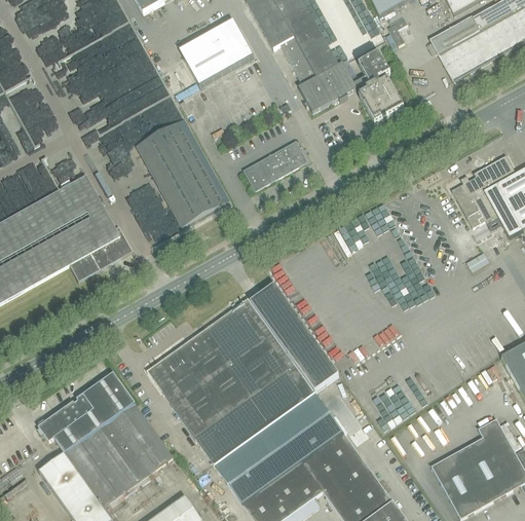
[(135,0),(142,12),(163,0),(135,0)]
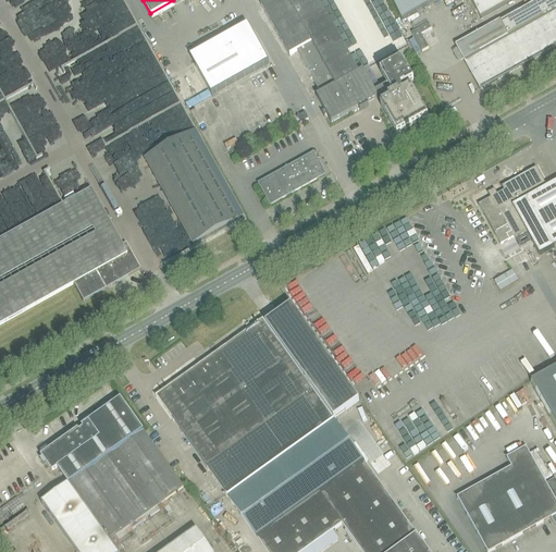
[(370,61),(369,60),(399,43),(377,0),(259,0),(288,50),(296,46),(320,89),(316,92),(323,106),(320,108),(323,112),(326,111),(330,119),(358,102),(359,106),(367,101),(366,99),(377,93),(375,90),(381,88),(367,63),(370,61)]
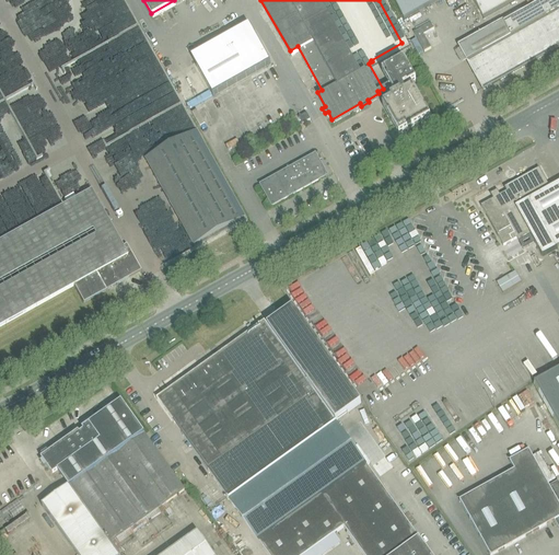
[(395,0),(403,13),(424,0),(475,0),(481,12),(503,0),(395,0)]
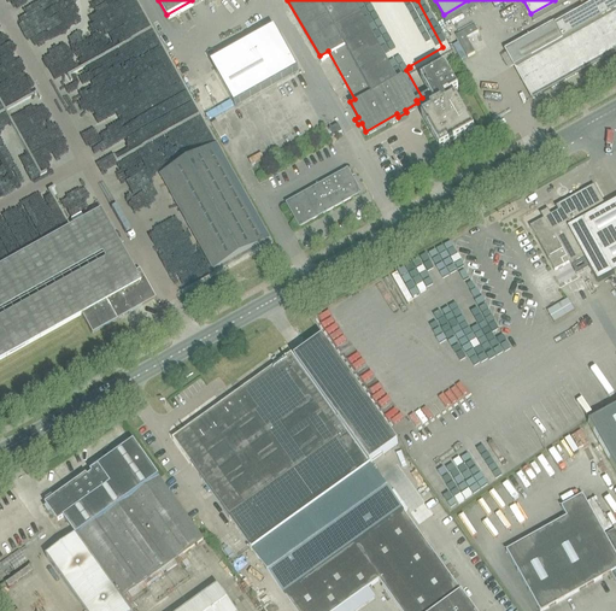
[(552,17),(503,45),(512,63),(514,62),(532,93),(615,45),(615,0),(588,0),(553,19),(552,17)]
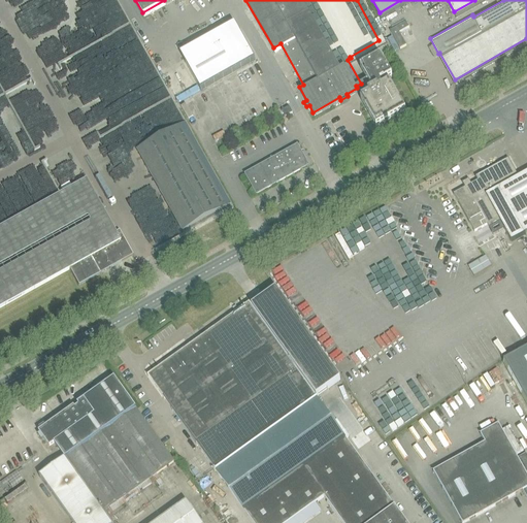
[(425,32),(433,20),(424,13),(416,27),(425,32)]
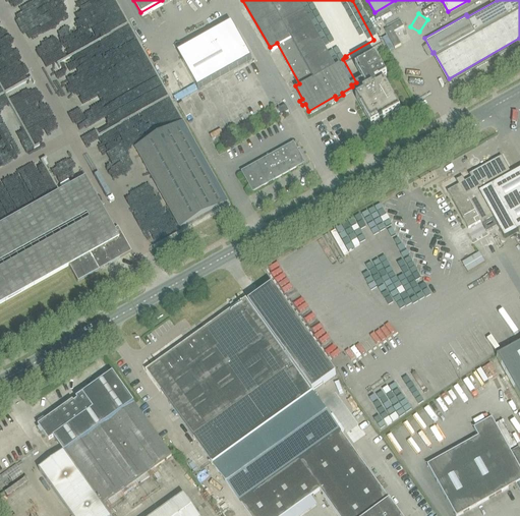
[(235,26),(181,56),(196,83),(250,54),(235,26)]
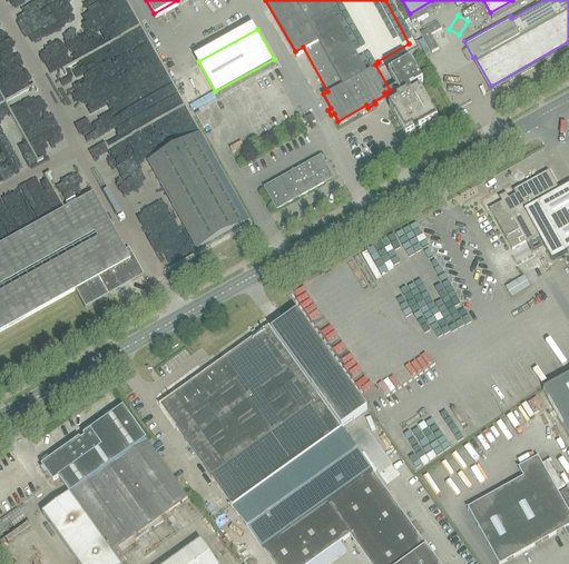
[(410,56),(388,68),(400,90),(404,88),(406,91),(396,97),(398,98),(389,104),(405,132),(437,115),(420,85),(411,90),(409,86),(413,83),(413,82),(422,78),(410,56)]
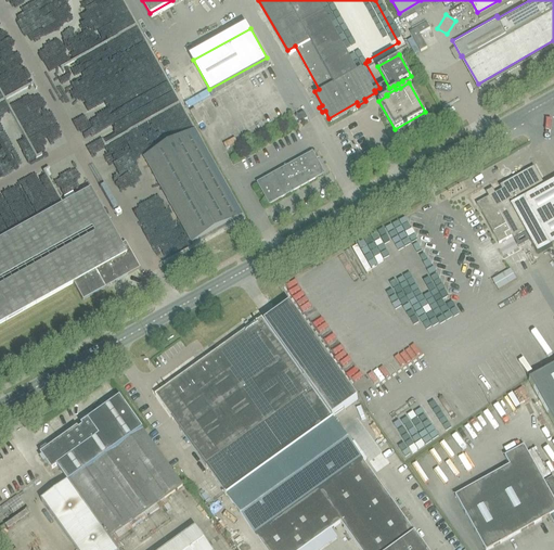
[(306,114),(303,107),(295,112),(299,118),(306,114)]
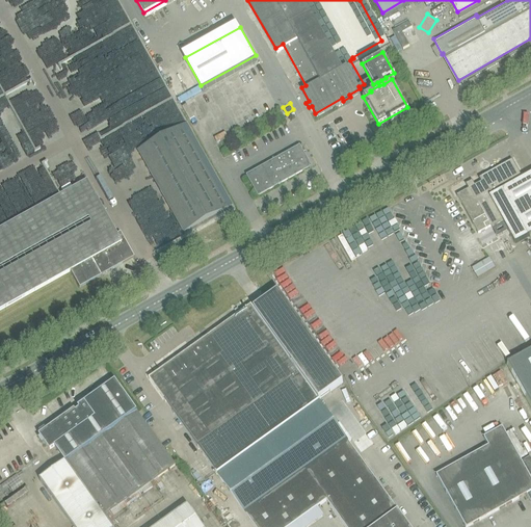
[(84,121),(79,124),(88,139),(90,137),(87,131),(89,130),(84,121)]
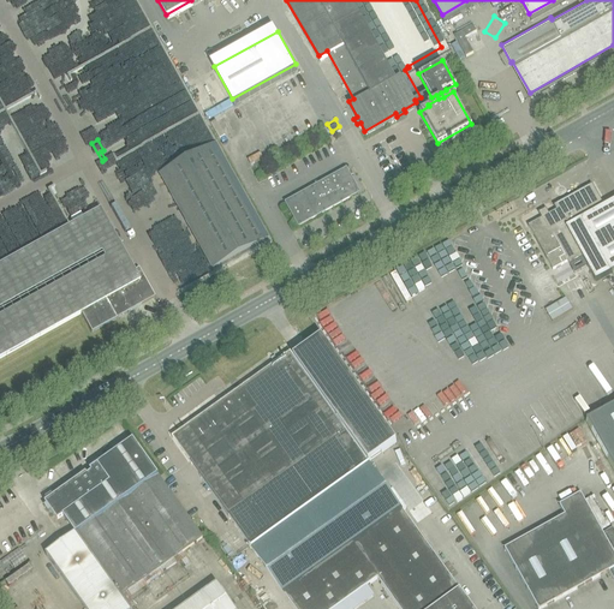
[(345,165),(285,198),(298,221),(356,189),(350,179),(347,180),(346,175),(350,173),(345,165)]
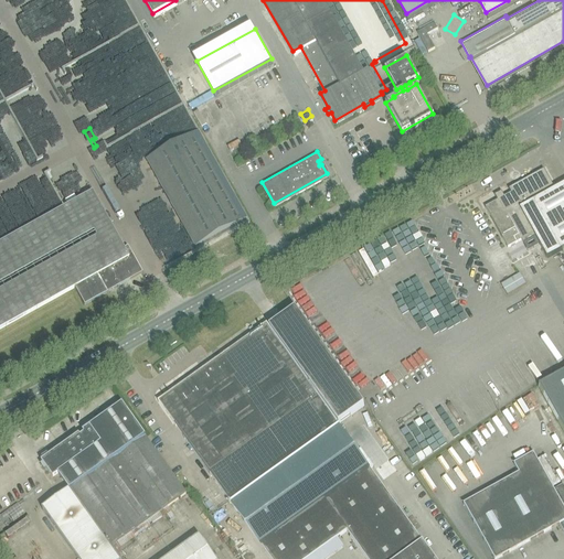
[(534,230),(538,237),(546,253),(563,243),(563,178),(554,183),(543,163),(508,183),(510,187),(483,202),(507,242),(520,235),(522,237),(534,230)]
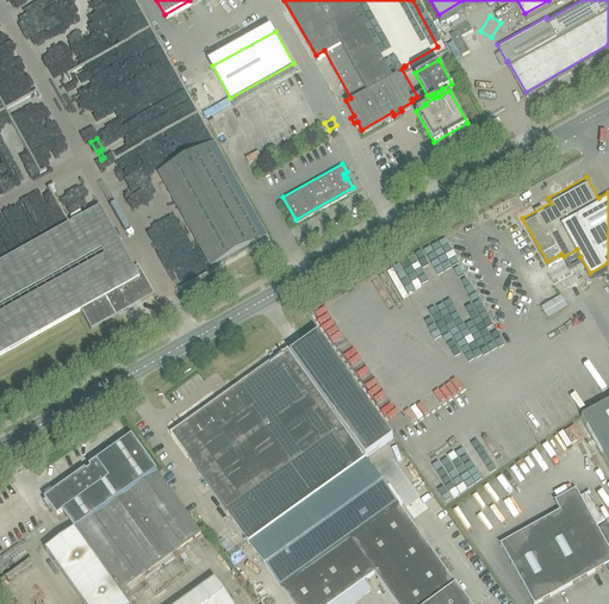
[(89,324),(150,290),(151,290),(136,261),(132,263),(97,201),(0,254),(0,348),(79,305),(89,324)]
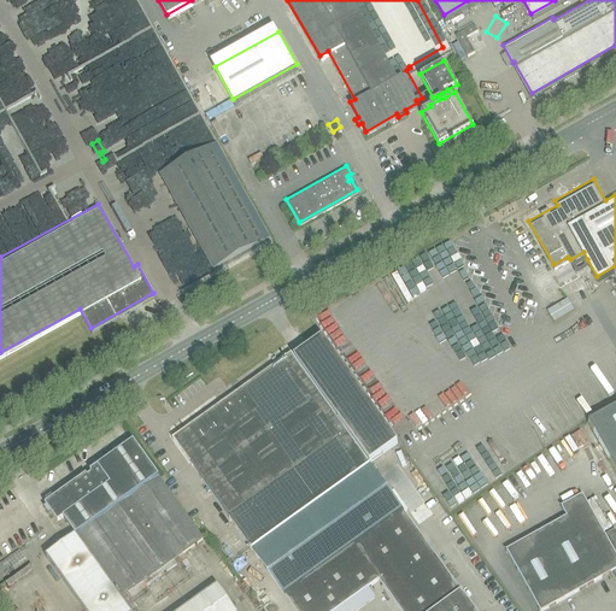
[(392,293),(420,274),(416,270),(389,289),(392,293)]
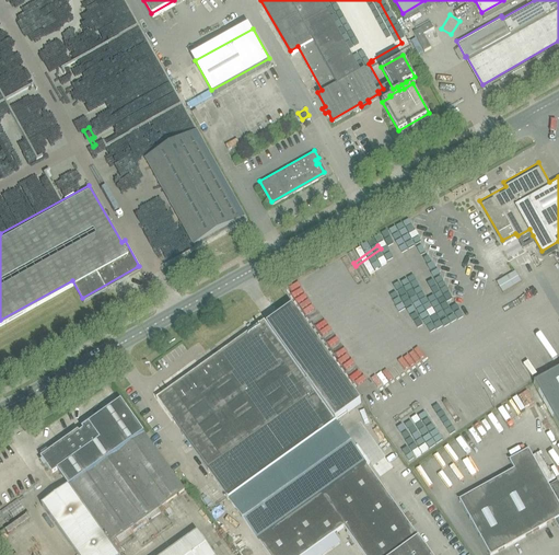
[(495,280),(500,289),(519,279),(513,269),(495,280)]
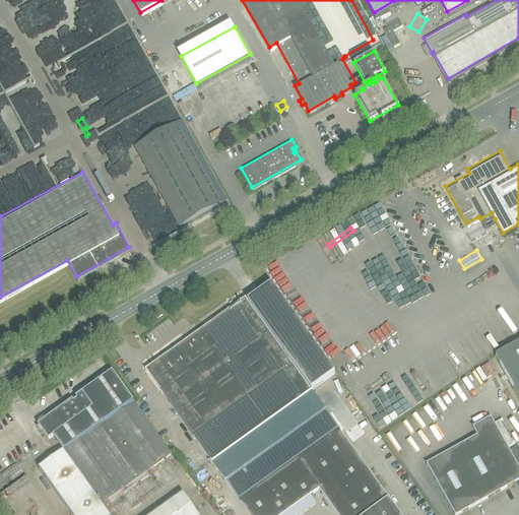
[(144,366),(209,456),(311,387),(334,370),(270,280),(247,298),(244,295),(144,366)]
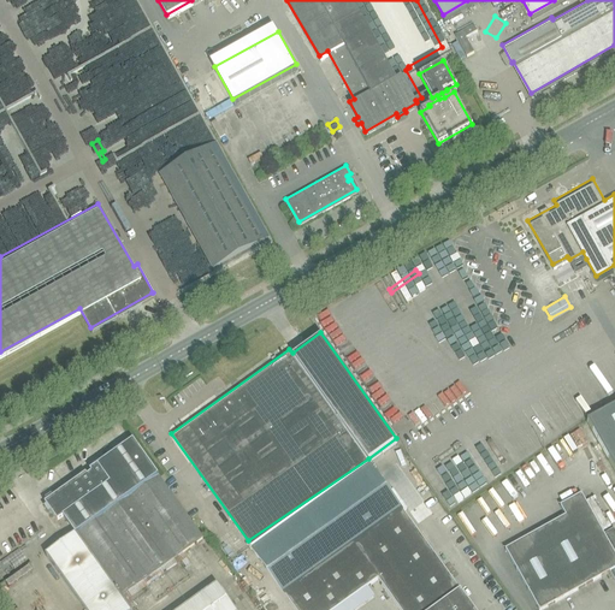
[(563,389),(559,394),(575,414),(580,410),(563,389)]
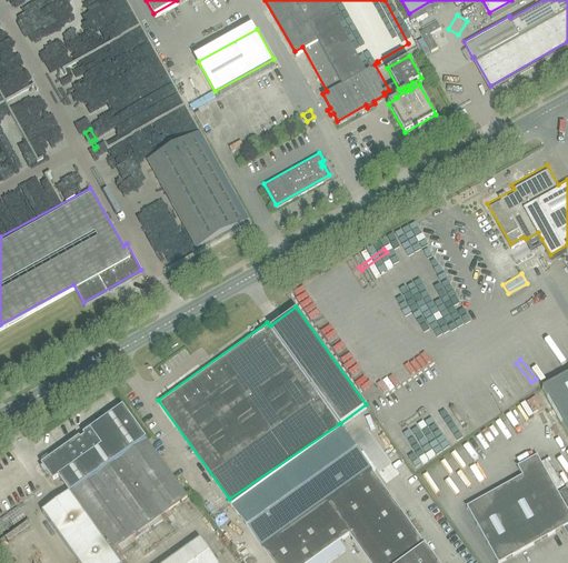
[(567,371),(542,386),(567,432),(567,371)]
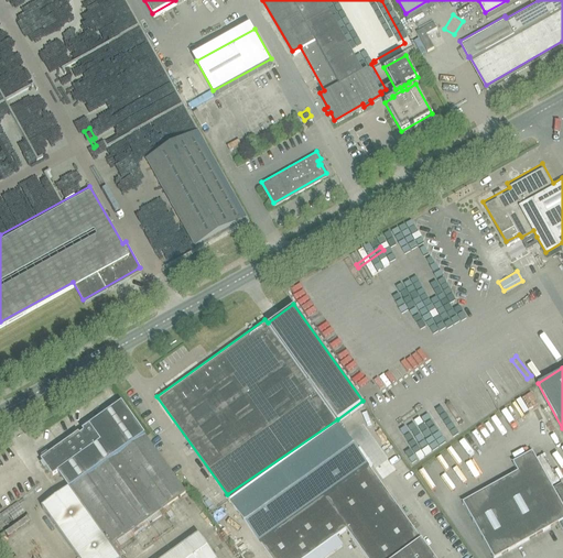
[(78,429),(40,457),(52,472),(57,469),(68,484),(41,504),(79,557),(118,557),(121,557),(109,540),(184,487),(121,398),(82,427),(83,428),(79,431),(78,429)]
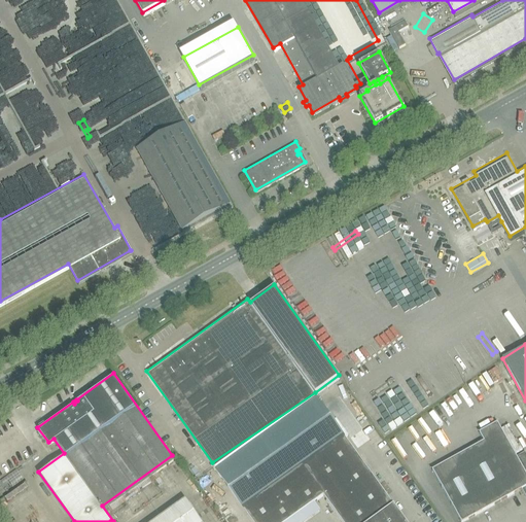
[(332,416),(315,392),(212,462),(211,463),(213,465),(214,465),(254,521),(278,521),(322,491),(344,521),(408,521),(344,433),(347,431),(335,415),(332,416)]
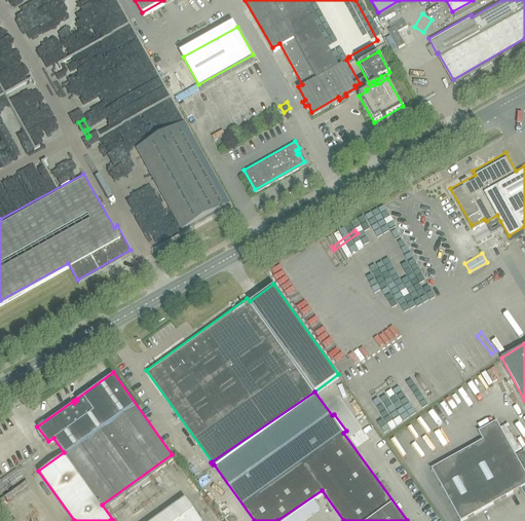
[(430,466),(460,518),(520,485),(524,493),(524,492),(524,451),(523,448),(515,452),(495,418),(478,429),(483,437),(430,466)]
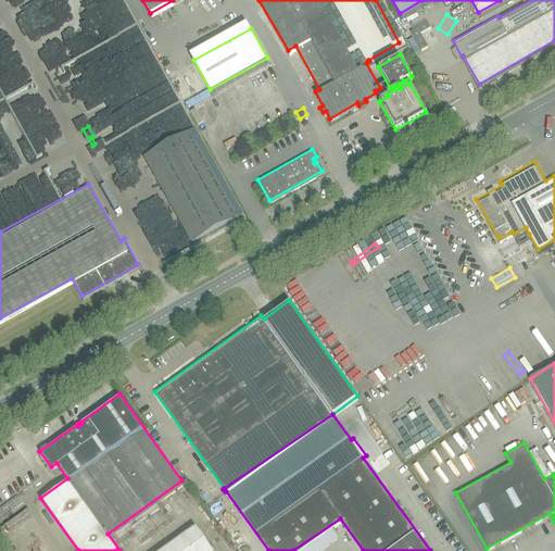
[(546,461),(539,464),(543,475),(552,472),(546,461)]
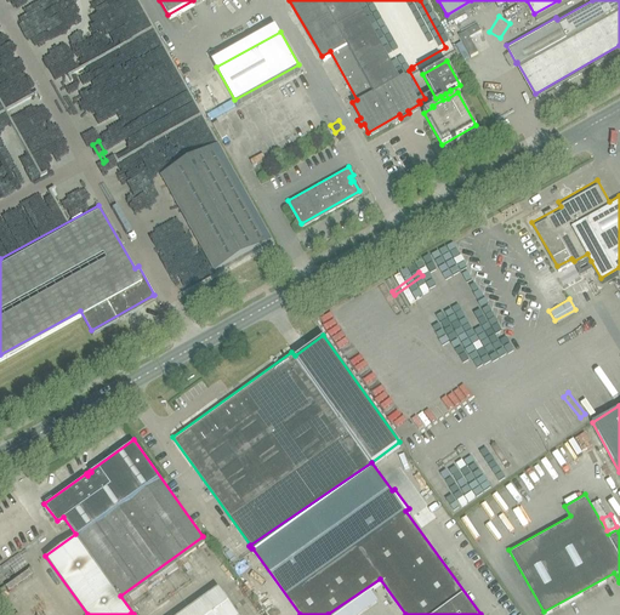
[(502,569),(496,573),(506,587),(512,584),(502,569)]
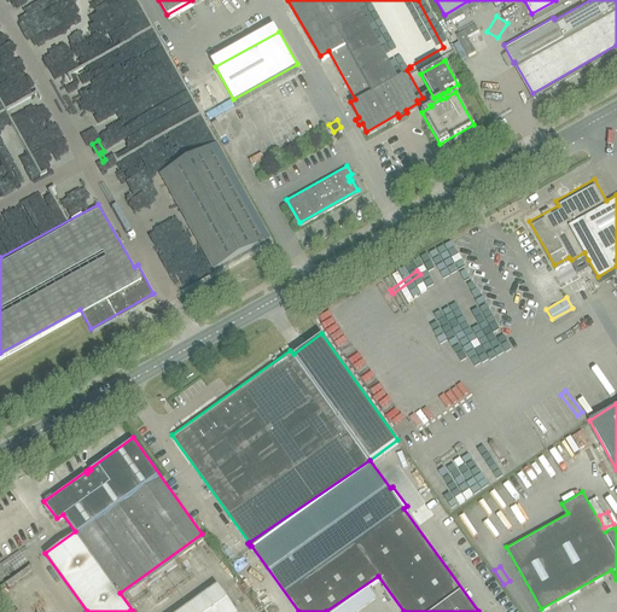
[(173,611),(238,611),(216,581),(173,611)]
